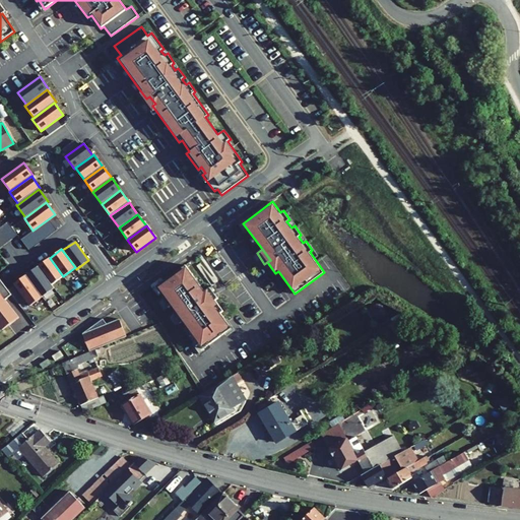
[(63,276),(50,258),(41,264),(38,266),(52,285),(63,276)]
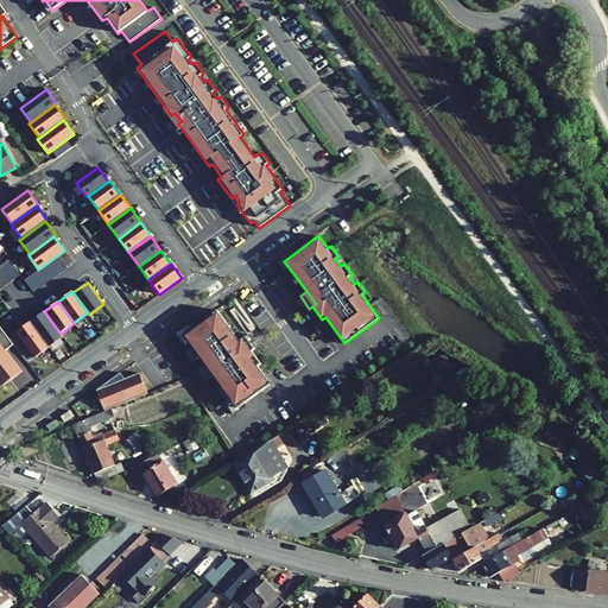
[(261,363),(252,350),(248,353),(240,340),(217,310),(183,335),(192,347),(190,349),(197,360),(200,358),(206,366),(203,367),(210,378),(213,377),(219,384),(216,385),(230,405),(233,403),(236,409),(271,384),(259,366),(261,363)]
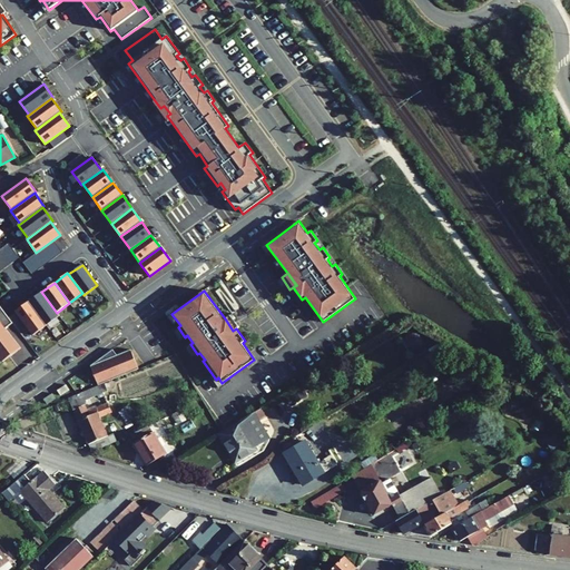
[(57,313),(41,292),(28,302),(46,325),(59,316),(57,313)]
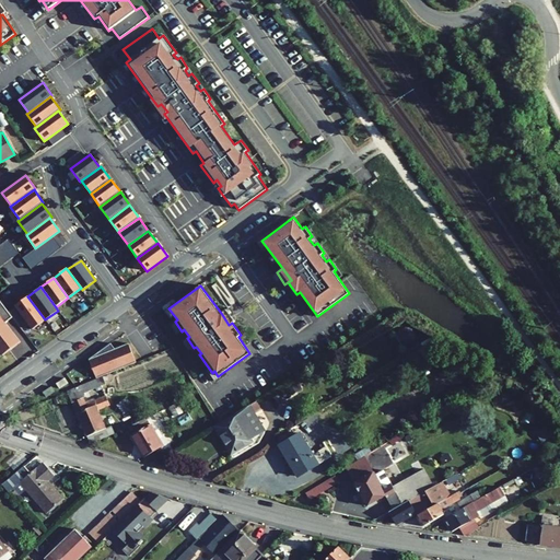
[(45,319),(27,296),(14,306),(32,329),(45,319)]
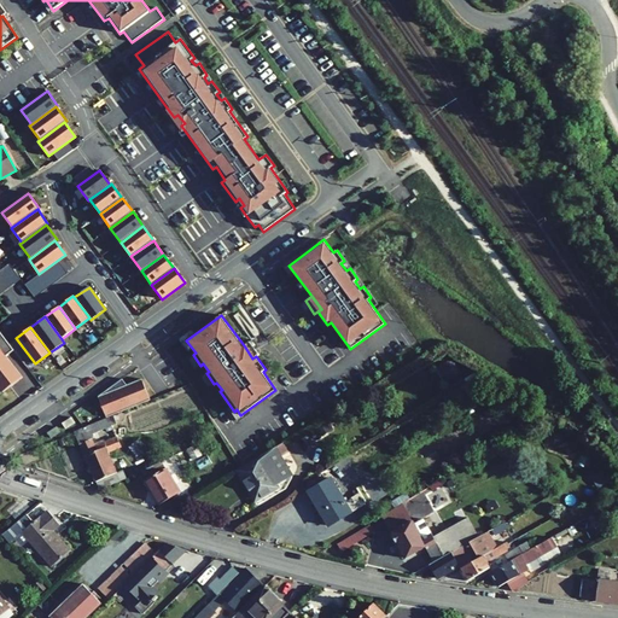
[(250,342),(244,345),(252,359),(256,356),(258,354),(250,342)]
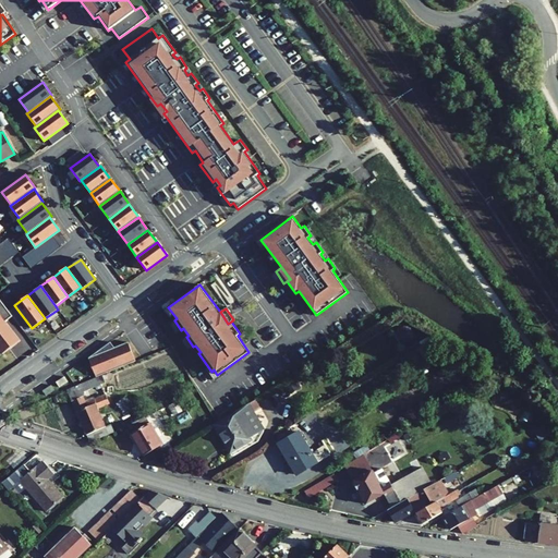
[(412,326),(395,331),(399,343),(416,337),(412,326)]
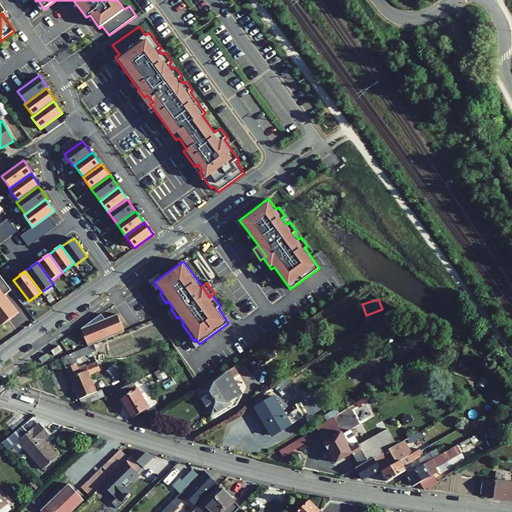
[(80,328),(87,345),(124,331),(117,313),(104,319),(100,313),(80,328)]
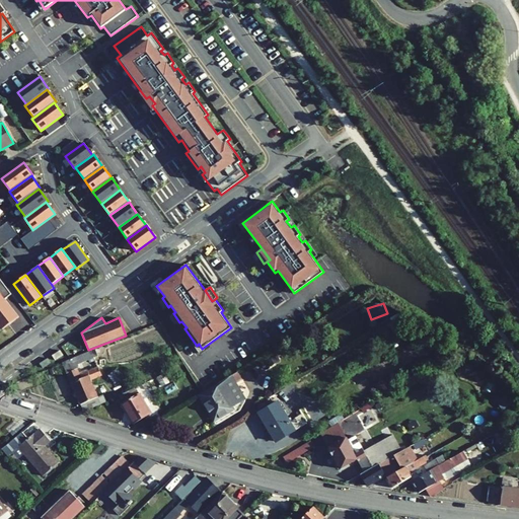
[(80,404),(81,404),(84,412),(105,402),(102,395),(97,397),(90,379),(100,375),(97,368),(79,375),(75,366),(93,358),(93,357),(96,356),(94,350),(62,363),(80,404)]
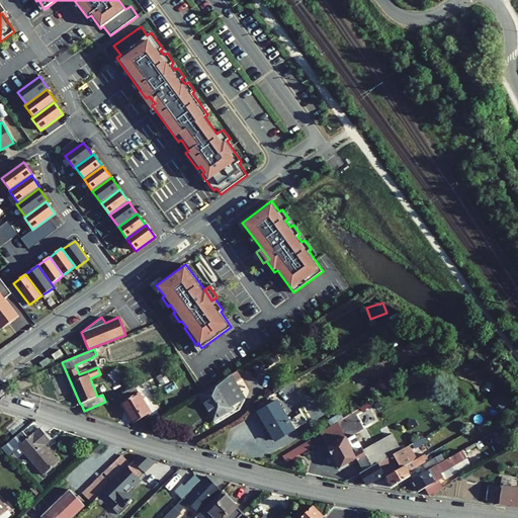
[(63,354),(60,350),(52,355),(55,359),(60,356),(63,354)]
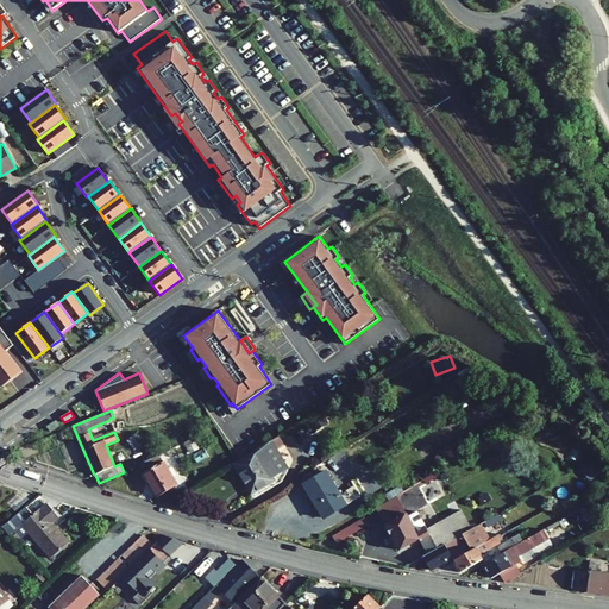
[(311,424),(314,431),(328,422),(324,415),(311,424)]
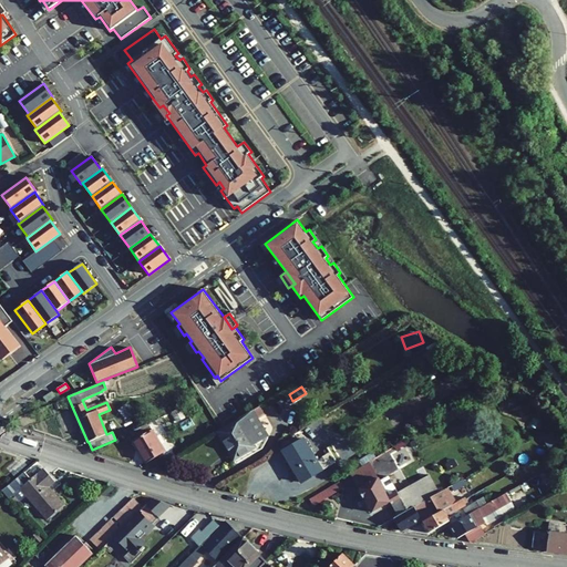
[(55,397),(52,391),(43,397),(47,402),(55,397)]
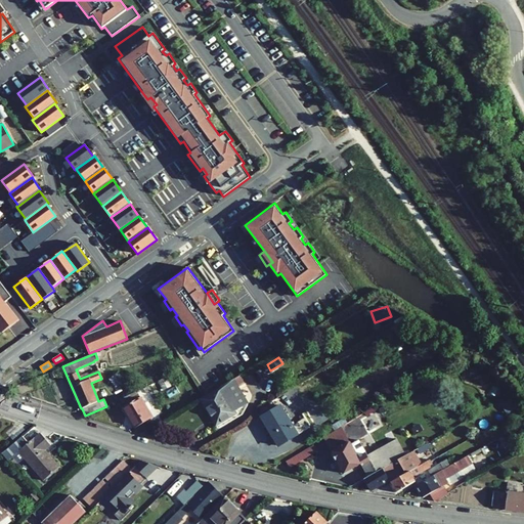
[(121,383),(123,386),(127,383),(118,373),(110,380),(116,388),(121,383)]
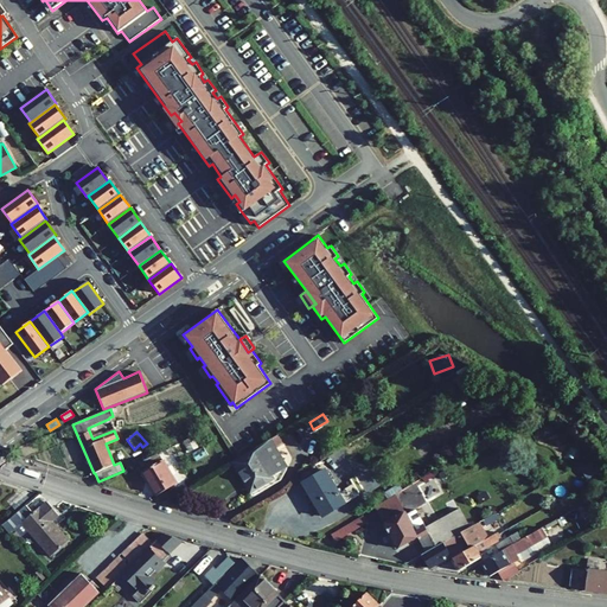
[(253,491),(273,479),(272,477),(279,472),(268,453),(275,448),(283,445),(278,435),(235,460),(231,462),(240,475),(242,474),(253,491)]
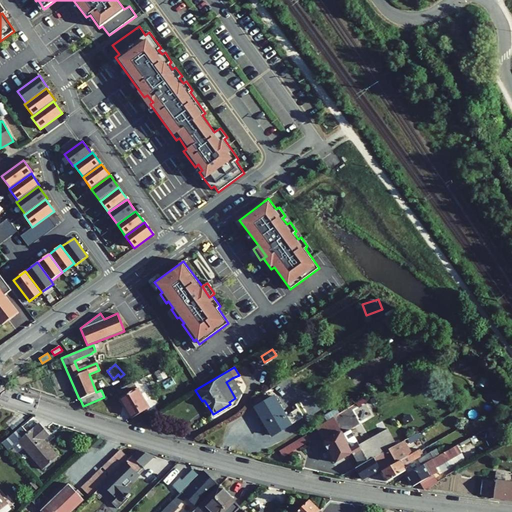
[(154,372),(159,381),(167,377),(163,368),(154,372)]
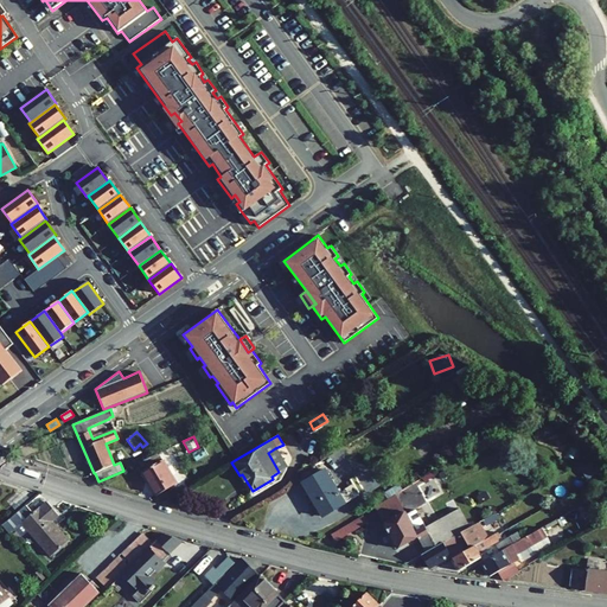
[(279,472),(287,468),(275,448),(268,453),(279,472)]
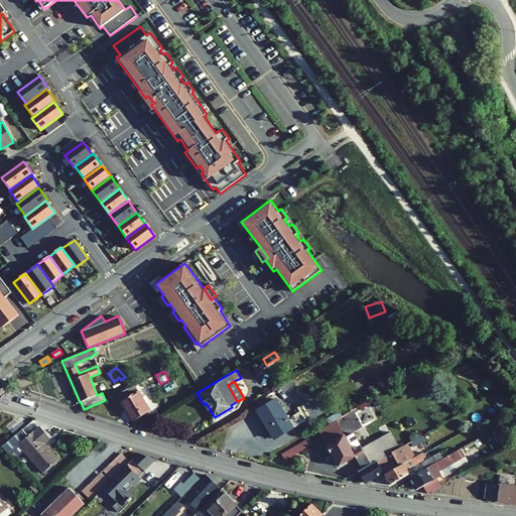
[(132,420),(149,410),(134,386),(118,393),(122,399),(120,400),(132,420)]
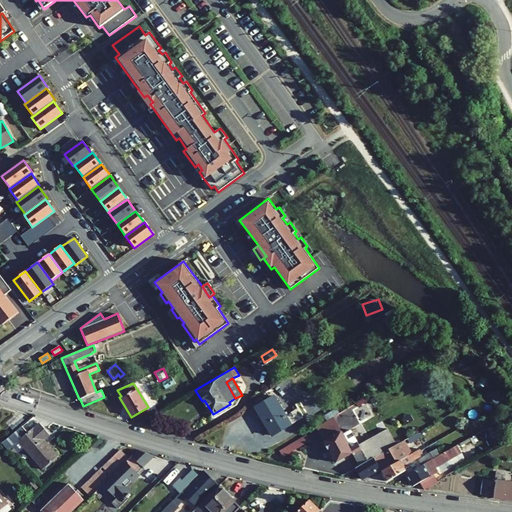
[(490,396),(494,402),(502,397),(498,391),(490,396)]
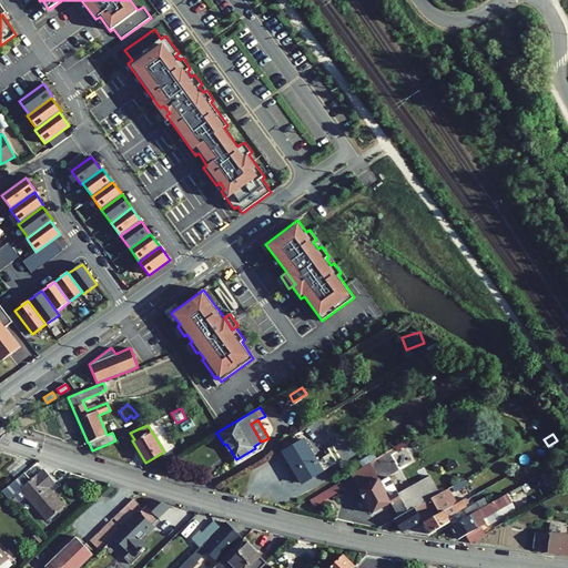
[(283,452),(302,484),(335,464),(330,454),(316,462),(304,439),(283,452)]
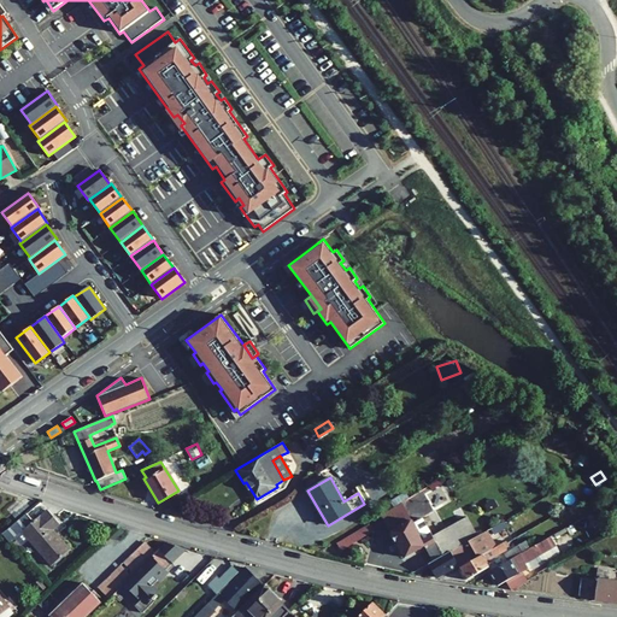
[(432,489),(441,483),(439,480),(429,486),(432,489)]
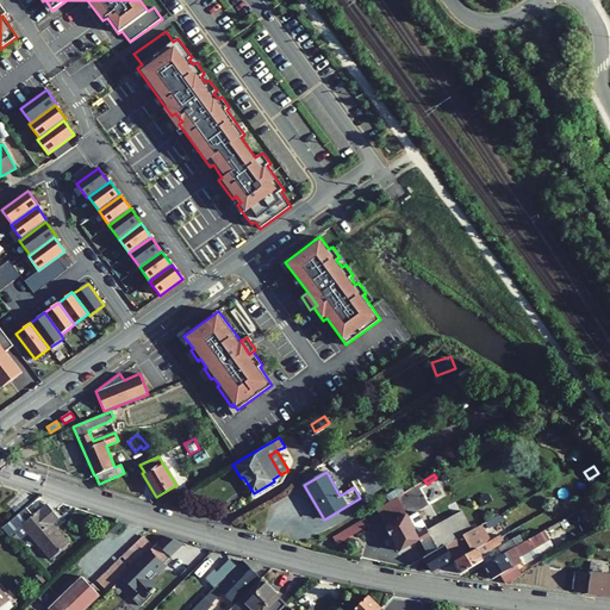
[(29,534),(50,560),(68,545),(51,524),(58,518),(41,496),(1,528),(10,535),(22,526),(24,523),(31,531),(29,534)]
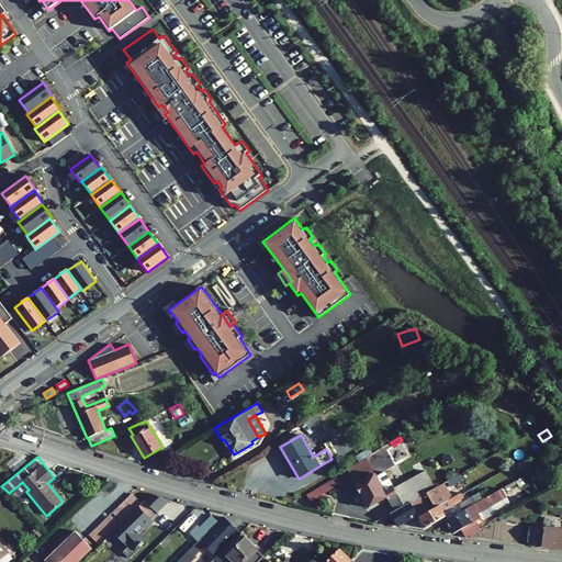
[(347,469),(356,485),(374,474),(366,458),(347,469)]
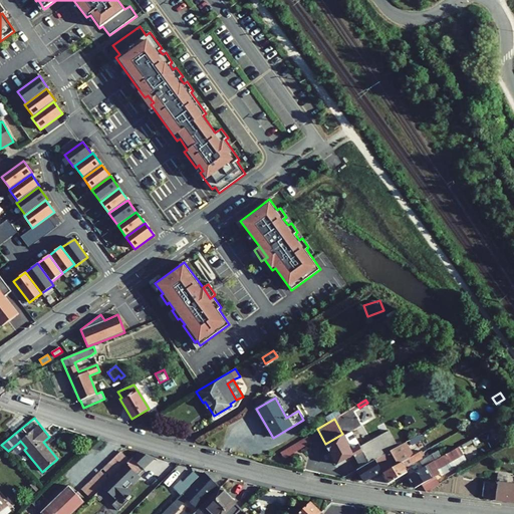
[(398,447),(389,431),(369,441),(371,446),(354,456),(361,468),(398,447)]
